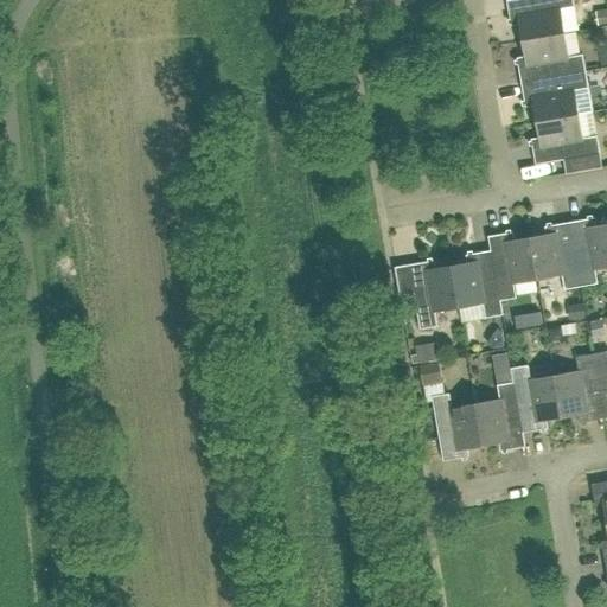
[(511,26),(519,25),(522,42),(564,33),(561,10),(574,7),(573,0),(511,0),(506,1),(511,26)]
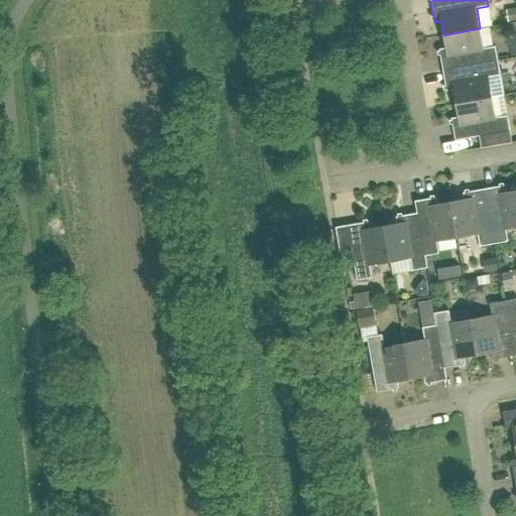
[(443,35),(446,48),(439,49),(443,71),(498,60),(496,46),(484,48),(480,28),(443,35)]
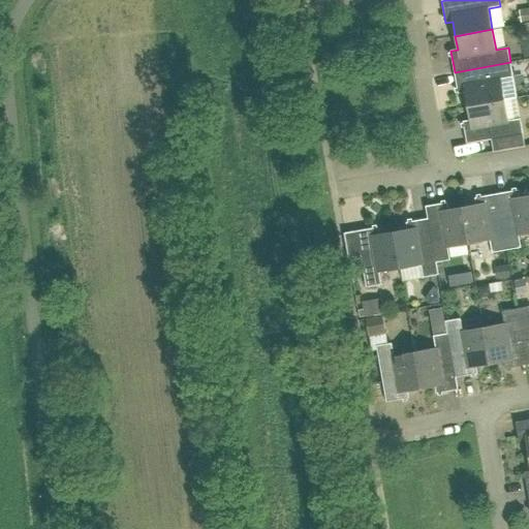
[(501,79),(512,76),(510,62),(455,72),(458,94),(465,93),(467,106),(504,100),(501,79)]
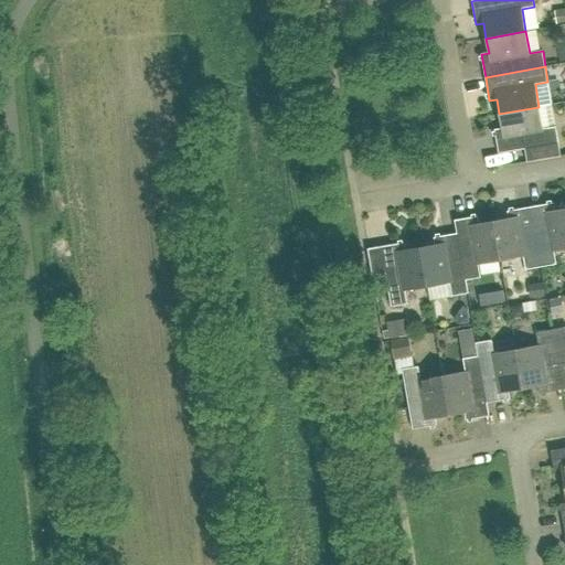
[(556,127),(543,129),(539,107),(499,114),(502,128),(494,130),(499,153),(558,144),(556,127)]
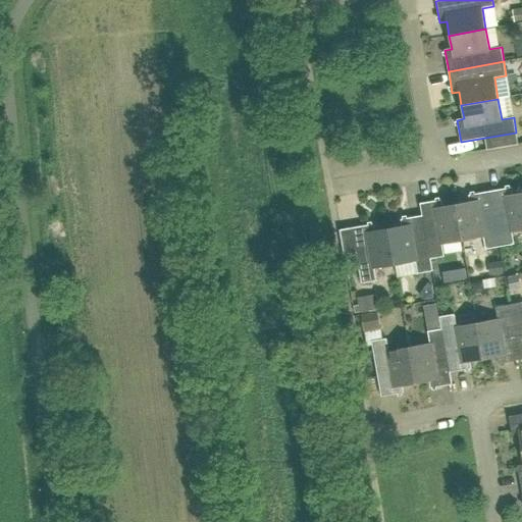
[(521,193),(513,195),(512,188),(490,192),(500,247),(514,245),(512,232),(521,230),(521,193)]
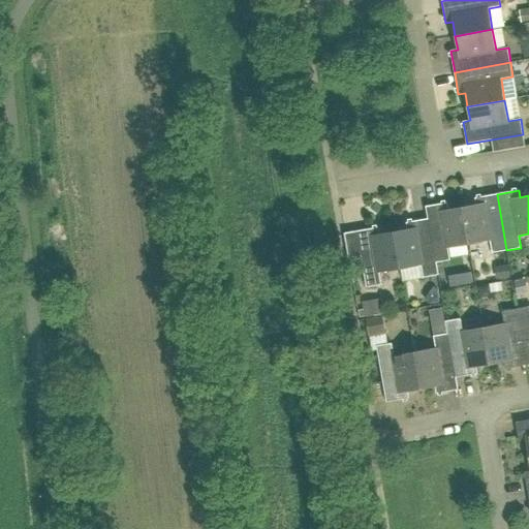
[(475,197),(476,205),(462,207),(469,244),(490,241),(492,253),(506,250),(497,194),(475,197)]
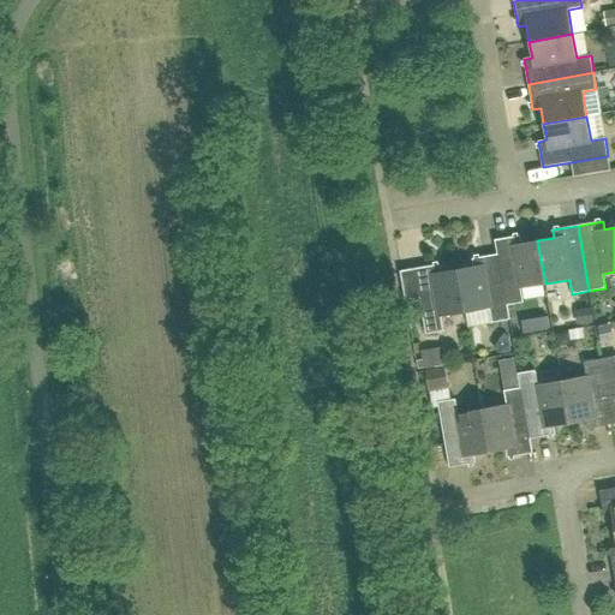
[(520,236),(495,240),(497,255),(506,305),(507,305),(523,303),(520,288),(545,284),(537,240),(521,244),(520,236)]
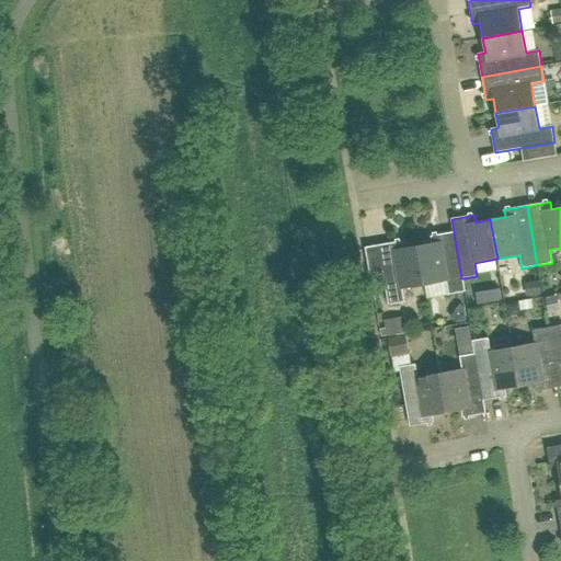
[(431,236),(432,243),(418,245),(424,285),(446,282),(449,294),(465,292),(462,278),(461,278),(454,232),(431,236)]
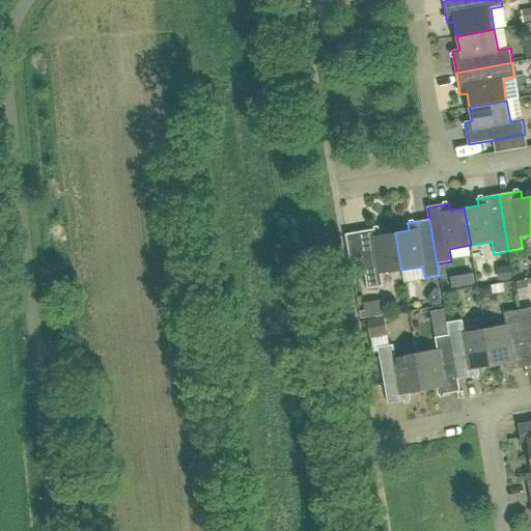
[(383,286),(381,274),(401,270),(395,232),(382,235),(381,228),(358,232),(367,288),(383,286)]
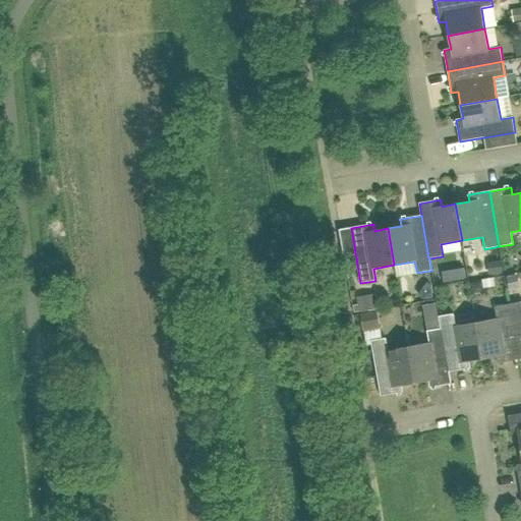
[(520,301),(509,304),(519,359),(520,358),(520,301)]
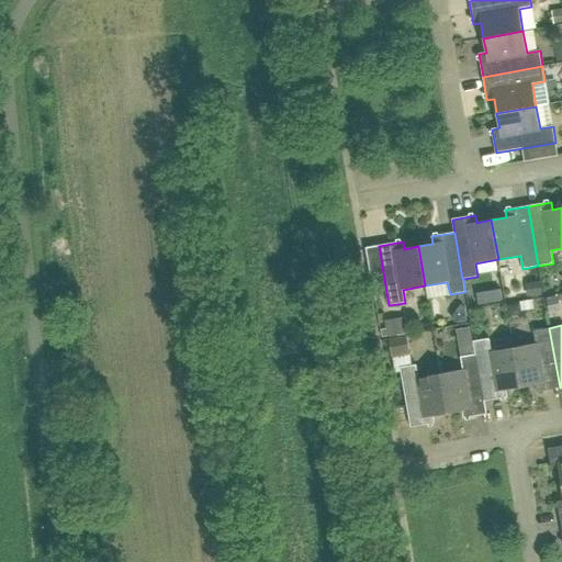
[(535,384),(537,392),(560,388),(549,328),(534,330),(536,344),(514,348),(520,386),(535,384)]
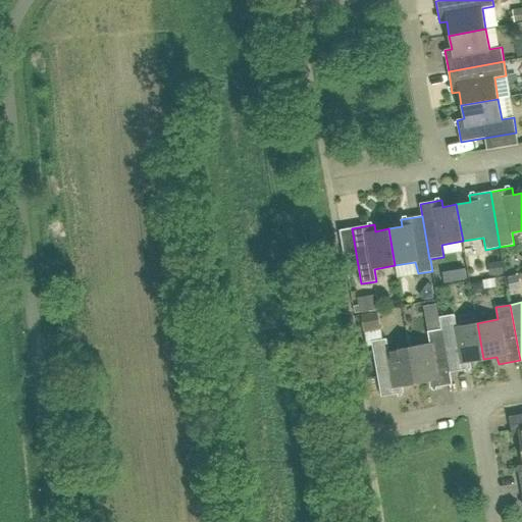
[(373,318),(362,319),(362,314),(355,315),(357,334),(375,332),(373,318)]
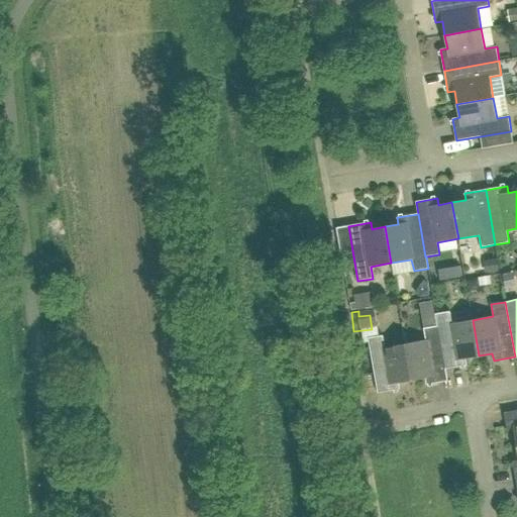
[(467,365),(466,358),(479,355),(473,320),(452,323),(449,311),(435,314),(437,326),(445,369),(467,365)]
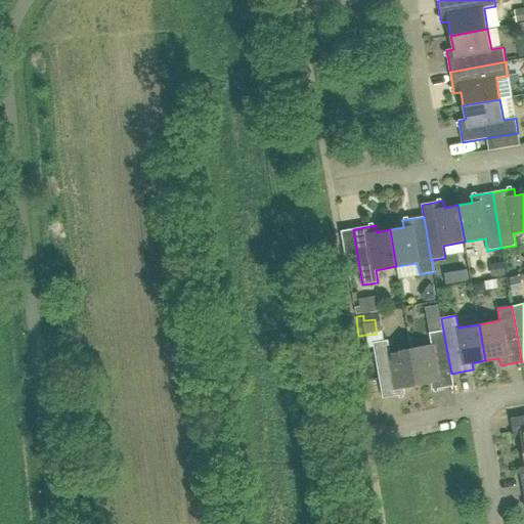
[(428,320),(431,333),(443,331),(441,318),(428,320)]
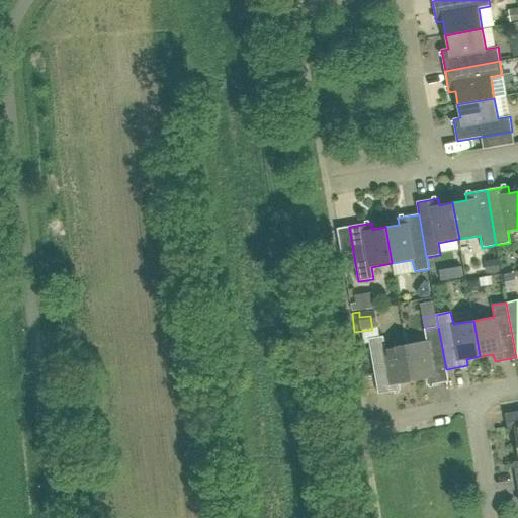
[(427,385),(448,381),(446,369),(438,327),(426,329),(424,329),(427,341),(406,344),(413,380),(426,378),(427,385)]
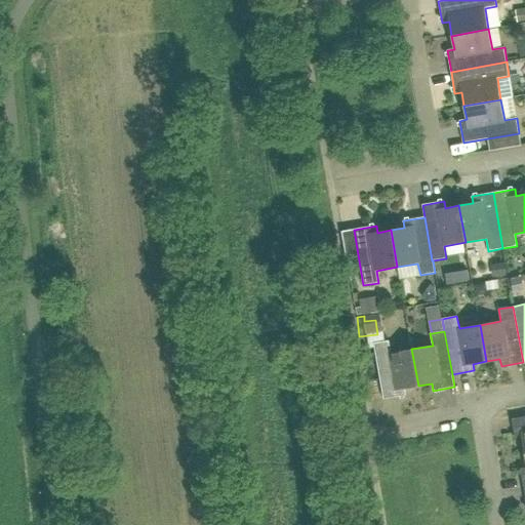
[(405,395),(404,389),(418,386),(411,349),(391,353),(389,340),(373,344),(384,399),(405,395)]
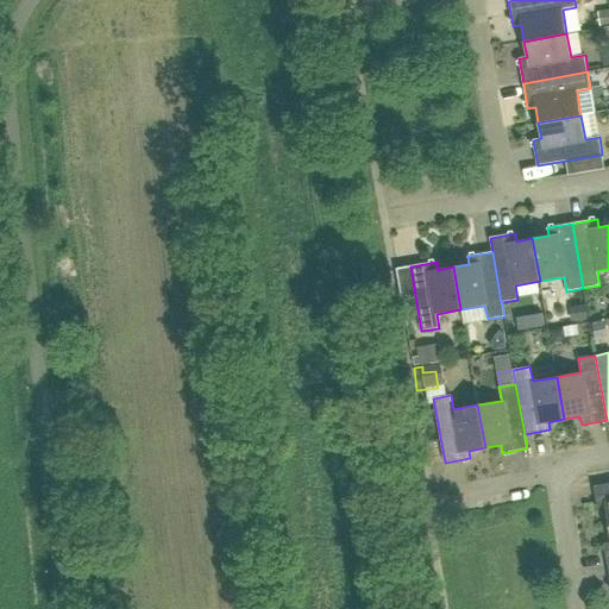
[(598,512),(606,510),(608,526),(608,483),(594,485),(598,512)]
